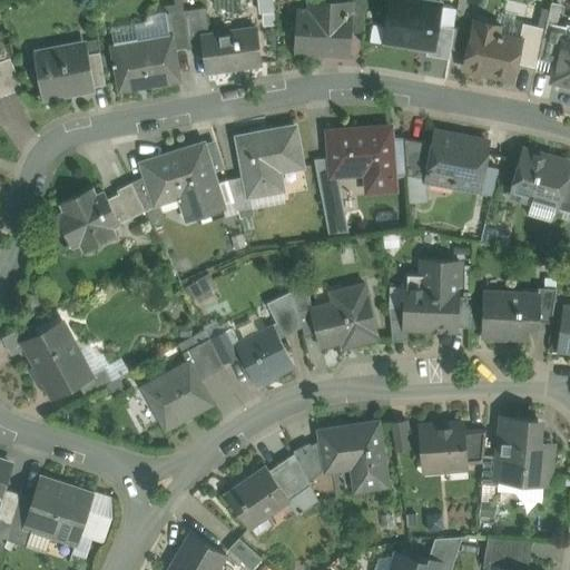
[(253,0),(253,9),(274,9),(273,0),(253,0)]
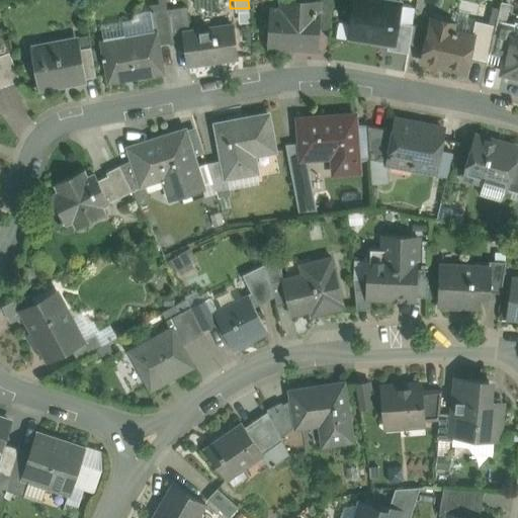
[(331,0),(317,0),(317,4),(318,4),(317,28),(330,29),(331,0)]
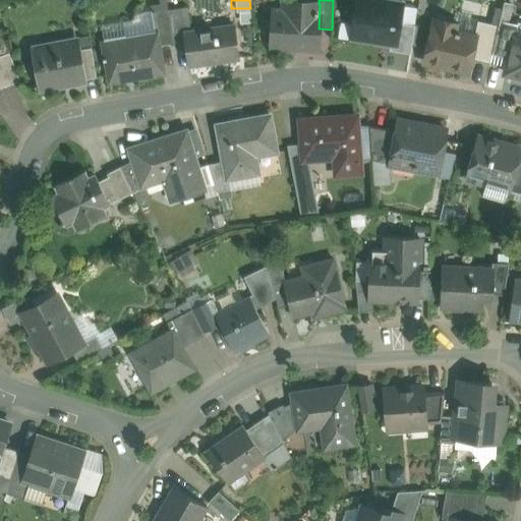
[(417,7),(398,4),(371,0),(360,0),(355,35),(392,41),(395,21),(414,25),(417,7)]
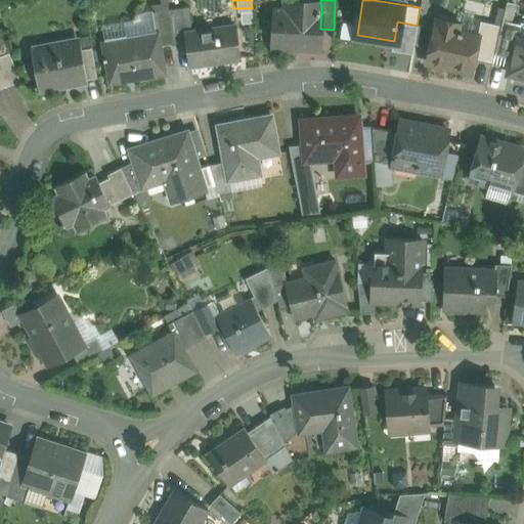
[(320,4),(287,2),(287,12),(277,11),(275,46),(319,49),(320,29),(321,4),(320,4)]
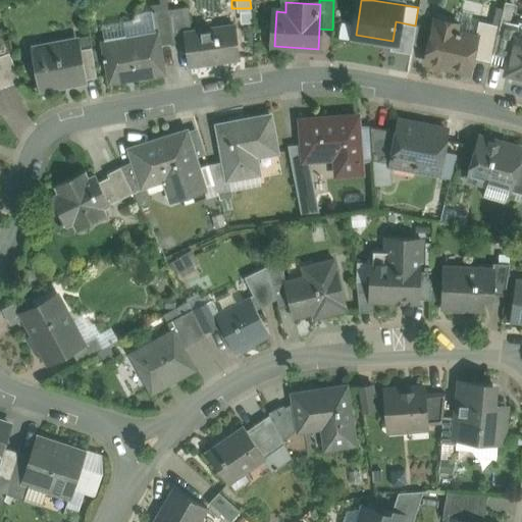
[(503,9),(501,20),(511,23),(516,4),(505,2),(503,9)]
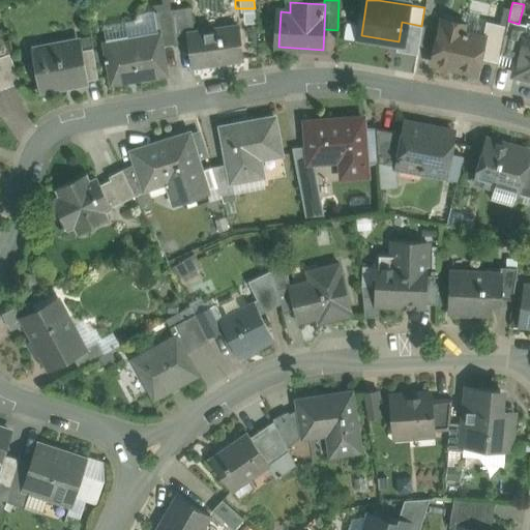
[(189,6),(170,9),(175,42),(188,40),(187,31),(193,30),(189,6)]
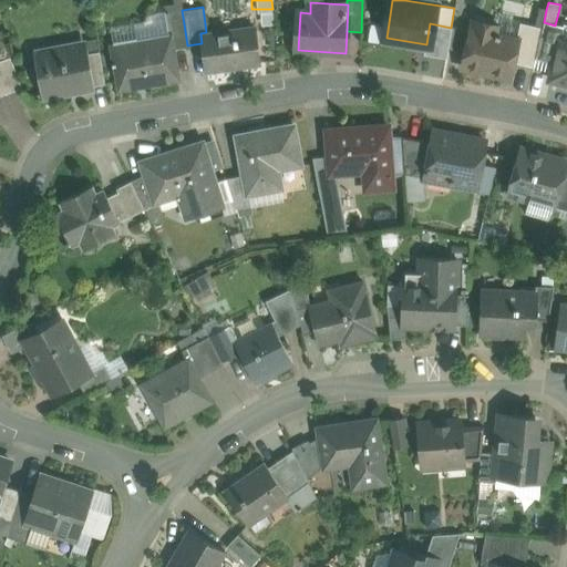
[(534,26),(543,28),(544,22),(546,10),(538,8),(534,26)]
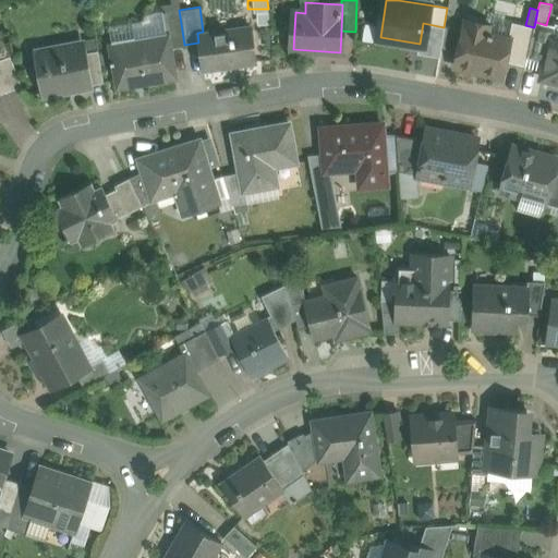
[(184,45),(179,10),(160,13),(165,35),(167,35),(169,47),(184,45)]
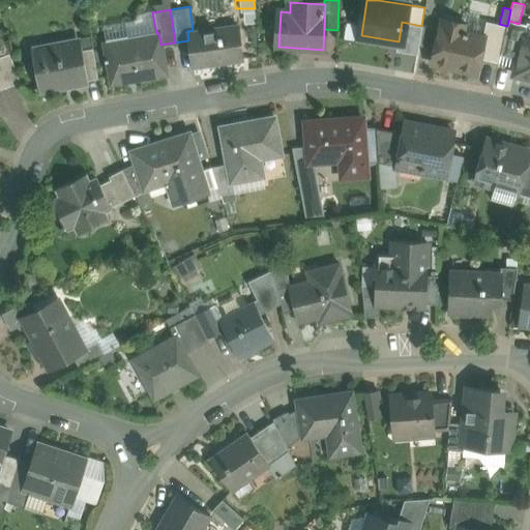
[(156,33),(152,12),(139,15),(140,20),(124,23),(127,39),(156,33)]
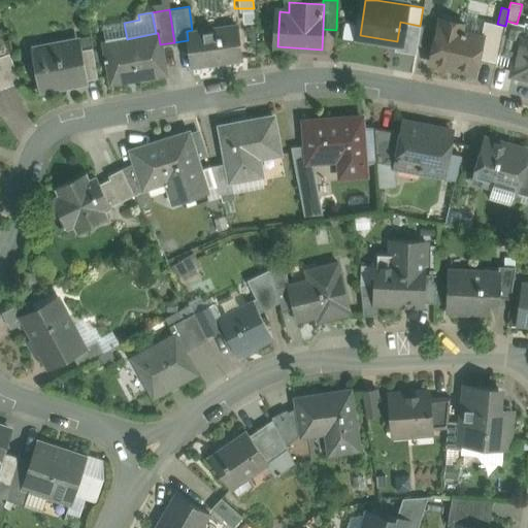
[(464,25),(440,20),(431,64),(473,73),(476,60),(482,35),(481,35),(462,31),(464,25)]
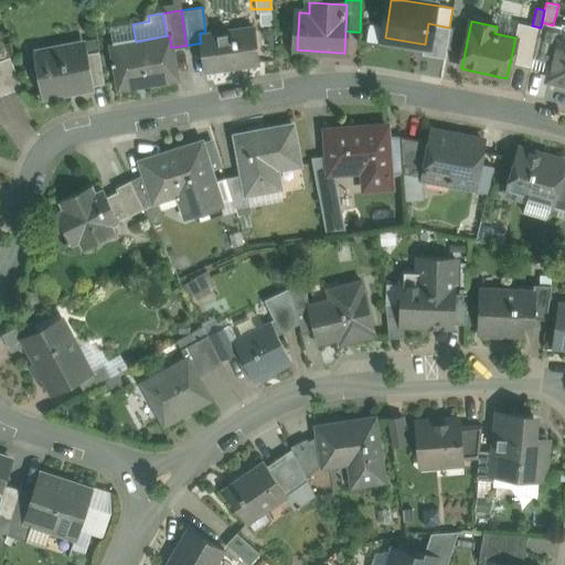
[(553,25),(542,22),(541,28),(533,57),(552,61),(557,38),(558,38),(561,27),(553,25)]
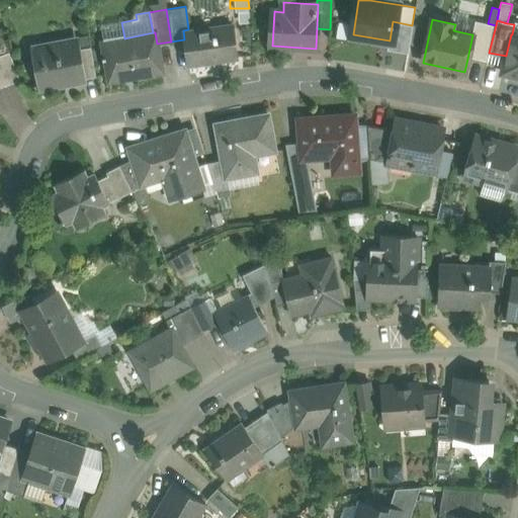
[(393,21),(390,40),(389,49),(408,52),(412,25),(393,21)]
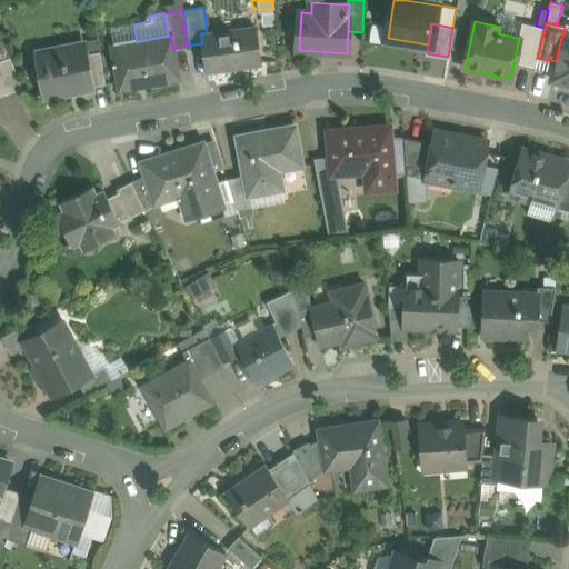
[(519,38),(513,65),(535,69),(537,58),(545,28),(536,26),(521,23),(518,38),(519,38)]
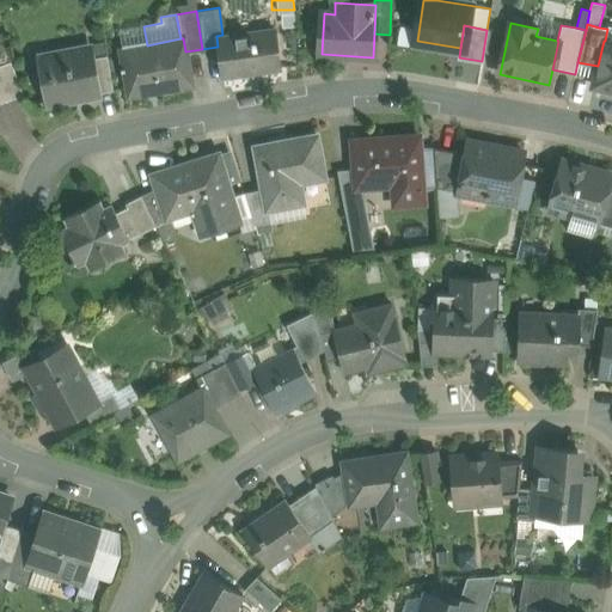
[(118,31),(122,50),(147,46),(144,26),(118,31)]
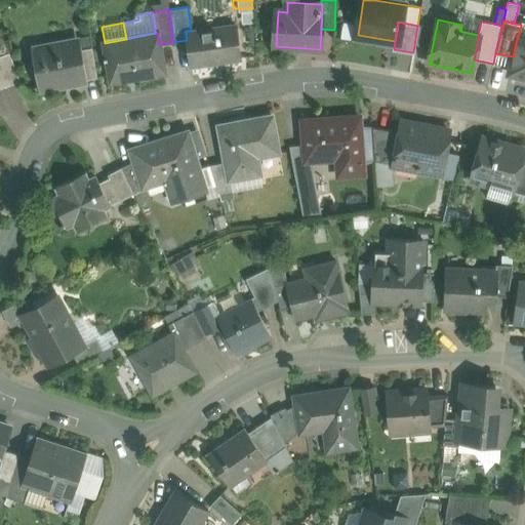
[(524,23),(522,23),(521,25),(519,35),(518,35),(513,56),(509,74),(524,77),(524,23)]
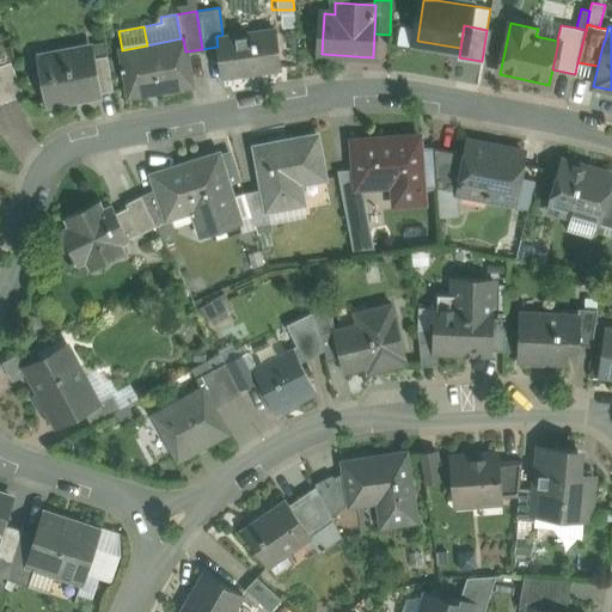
[(222,35),(216,36),(218,47),(221,75),(279,67),(273,28),(222,35)]
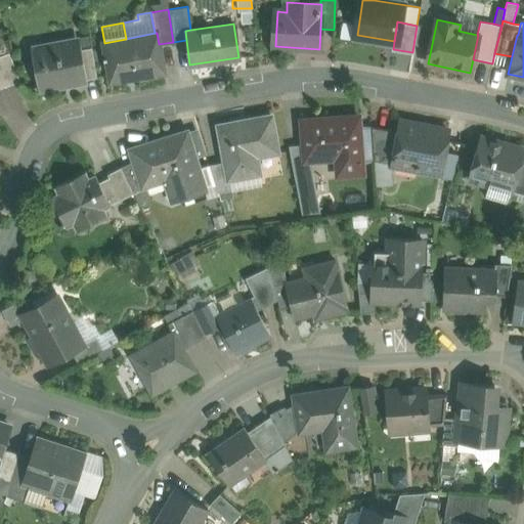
[(126,39),(104,43),(112,82),(164,72),(159,44),(157,33),(155,33),(126,39)]
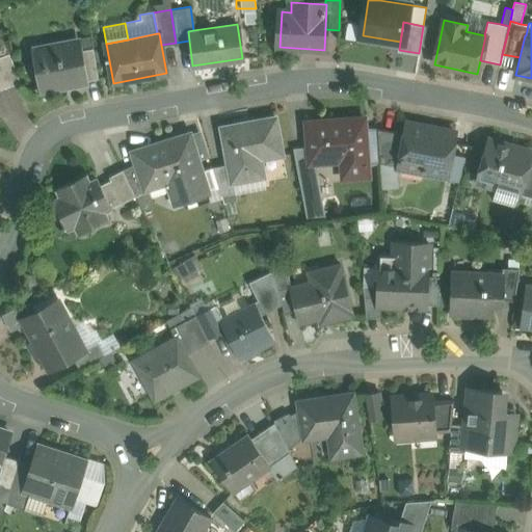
[(76,43),(36,50),(44,89),(85,81),(80,51),(78,51),(76,43)]
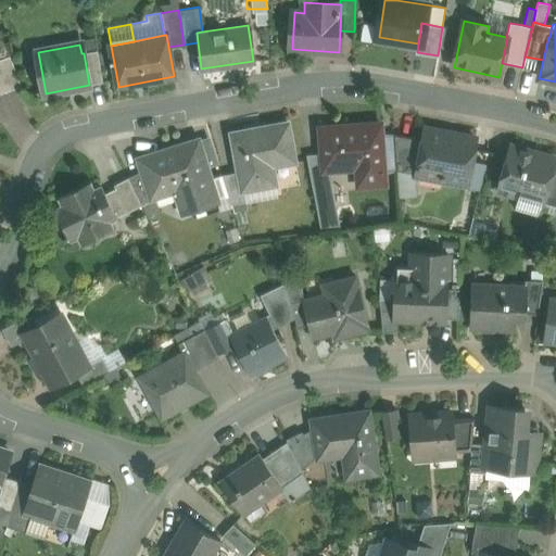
[(97,51),(84,53),(89,85),(102,83),(97,51)]
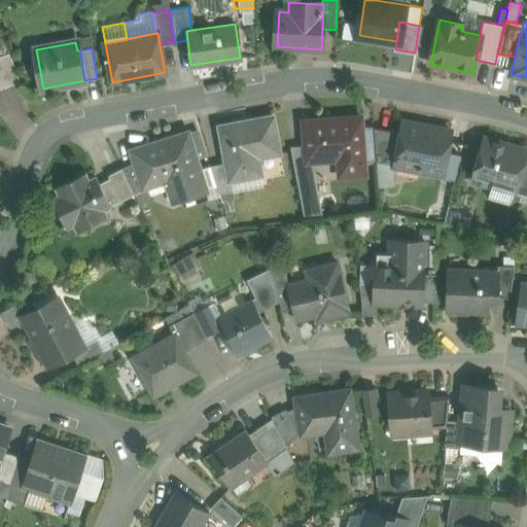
[(9,54),(0,57),(0,89),(20,82),(9,54)]
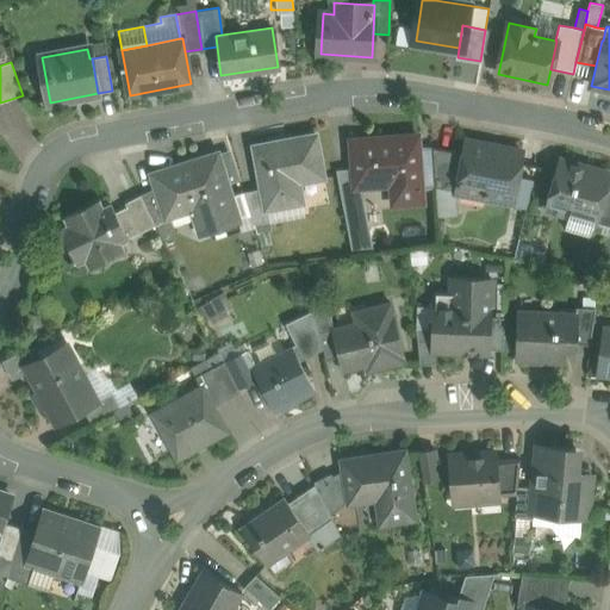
[(316,134),(255,145),(262,188),(267,209),(269,209),(303,201),(299,182),(324,178),(316,134)]
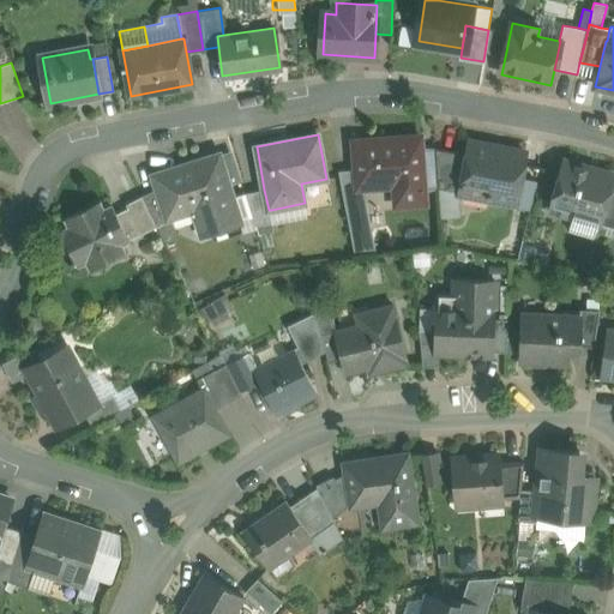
[(420,137),(355,142),(356,170),(359,187),(360,187),(395,185),(396,205),(425,203),(420,137)]
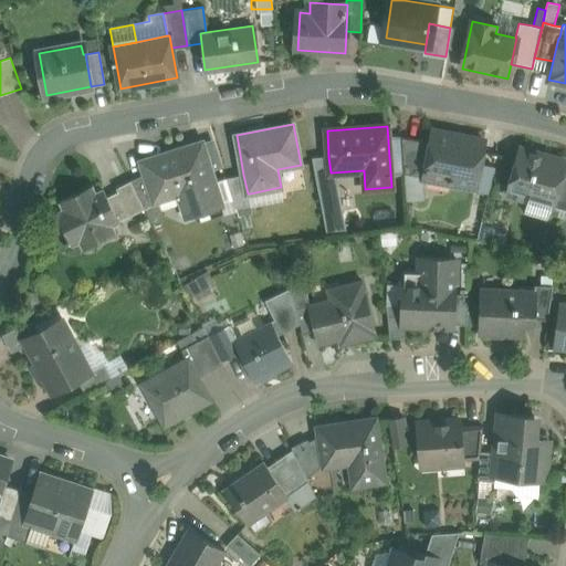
[(484,142),(431,132),(430,142),(423,178),(475,188),(484,142)]
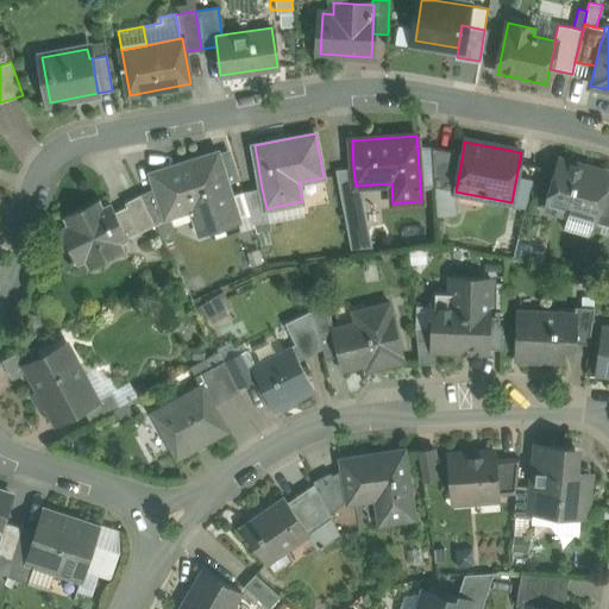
[(456,192),(463,152),(432,148),(434,188),(456,192)]
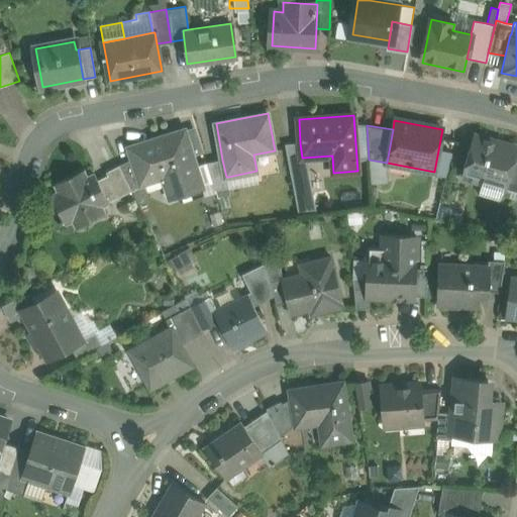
[(195,127),(185,130),(193,156),(203,152),(195,127)]
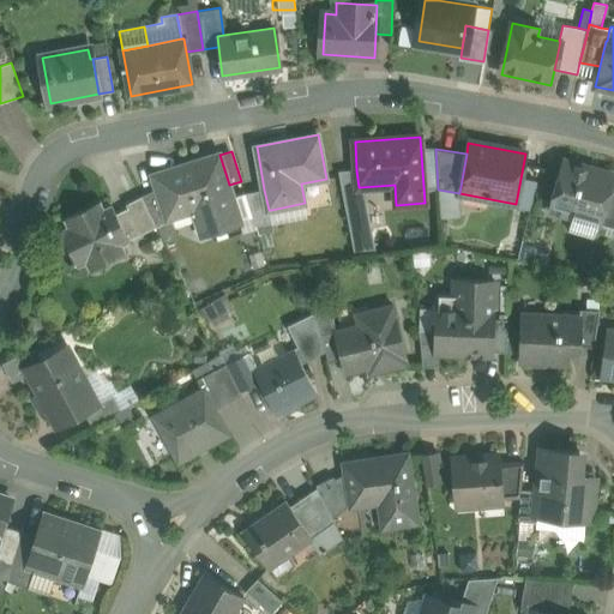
[(220,155),(154,176),(157,188),(169,212),(192,205),(200,232),(240,218),(229,185),(220,155)]
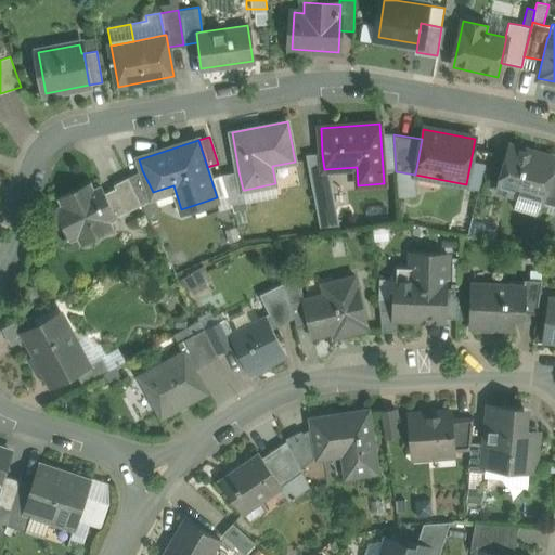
[(554,158),(511,145),(500,184),(519,190),(514,208),(537,215),(540,203),(539,203),(540,196),(543,196),(552,166),(554,158)]
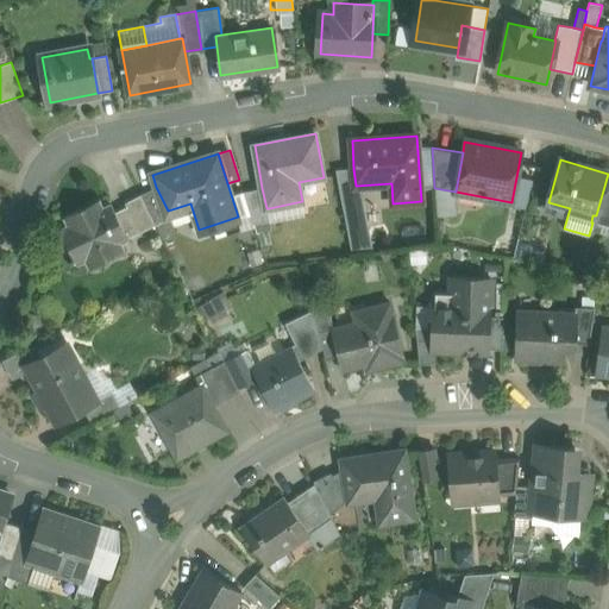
[(353,169),(336,170),(341,202),(358,201),(357,186),(356,186),(353,169)]
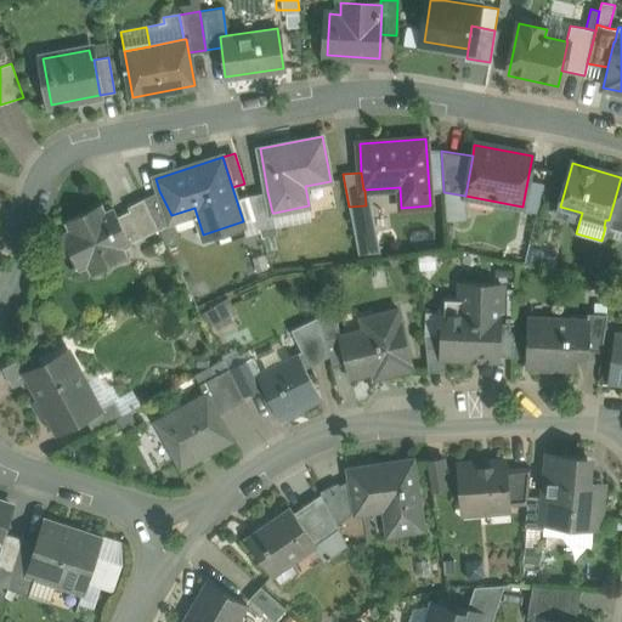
[(621,187),(618,186),(609,220),(605,220),(604,227),(605,227),(621,231),(621,187)]
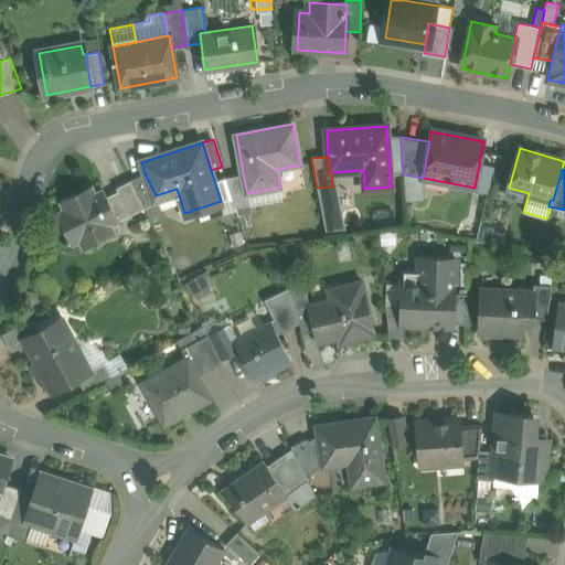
[(356,171),(336,177),(340,195),(361,190),(356,171)]
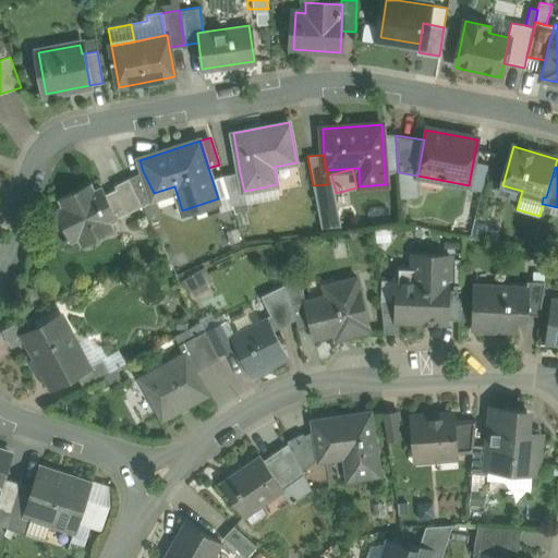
[(154,193),(143,171),(129,179),(142,206),(157,198),(154,193)]
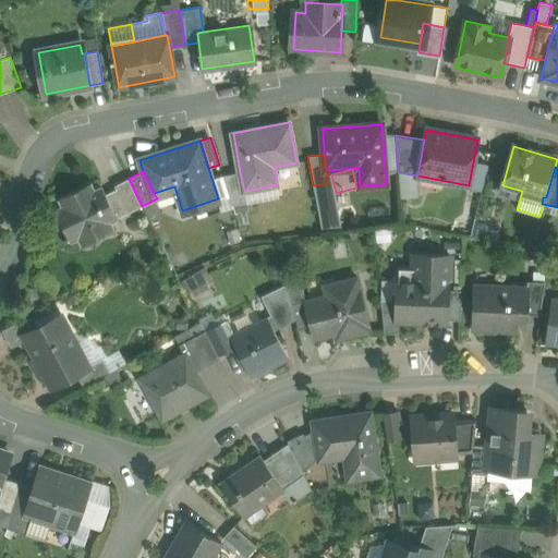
[(240,172),(222,176),(232,204),(249,201),(246,191),(244,191),(240,172)]
